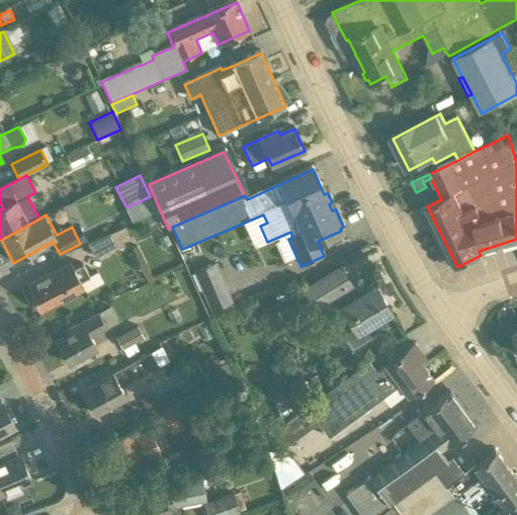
[(110,234),(88,244),(95,258),(116,247),(110,234)]
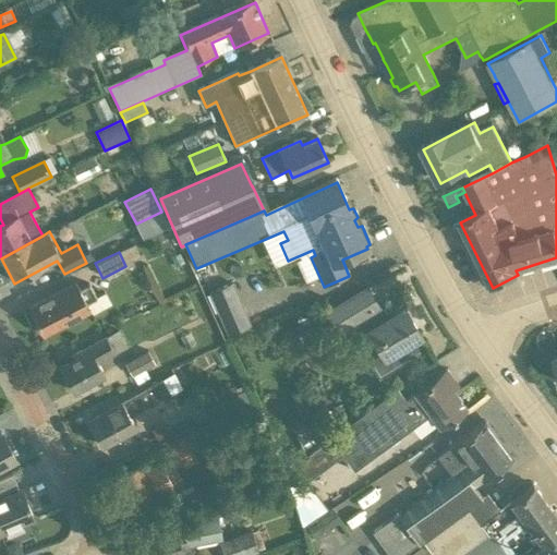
[(252,326),(233,284),(209,294),(228,337),(252,326)]
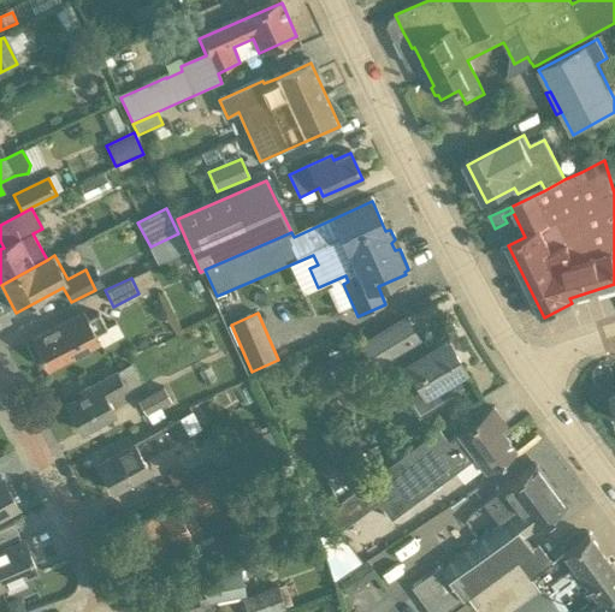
[(100,315),(87,322),(83,314),(33,340),(49,370),(99,344),(94,336),(107,330),(100,315)]
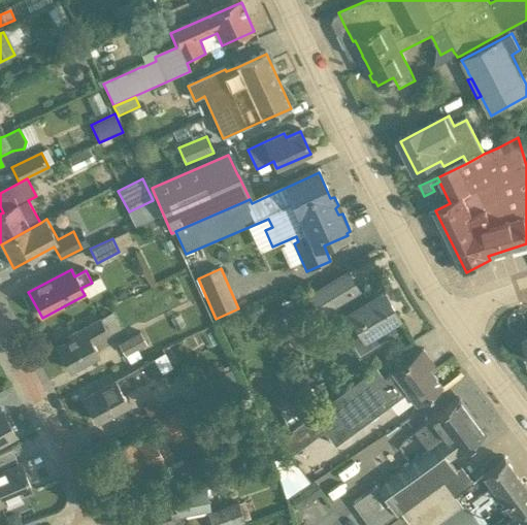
[(342,300),(350,313),(349,313),(356,324),(343,331),(359,357),(390,338),(383,328),(398,319),(383,293),(364,304),(356,292),(358,291),(348,274),(310,297),(320,314),(342,300)]
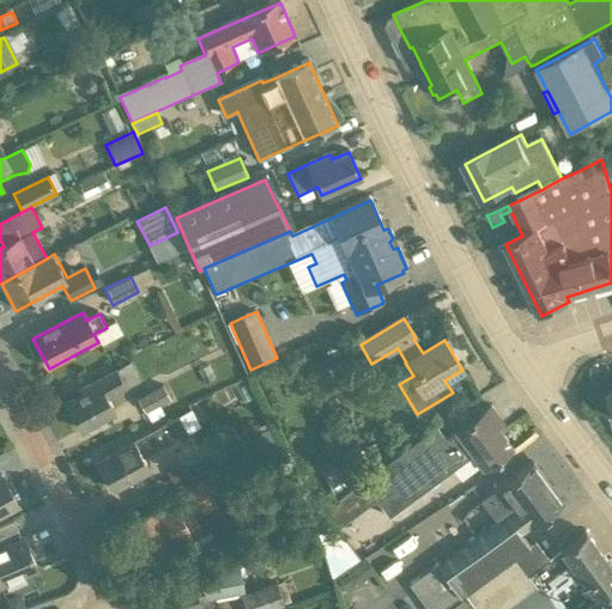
[(80,428),(83,432),(115,414),(108,401),(127,390),(126,389),(139,382),(129,364),(116,371),(116,370),(78,391),(80,396),(67,403),(74,416),(73,421),(77,427),(80,428)]
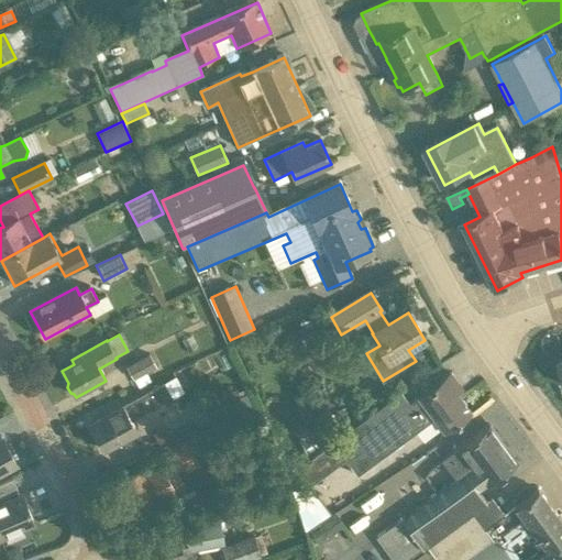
[(191,337),(182,341),(188,354),(198,350),(191,337)]
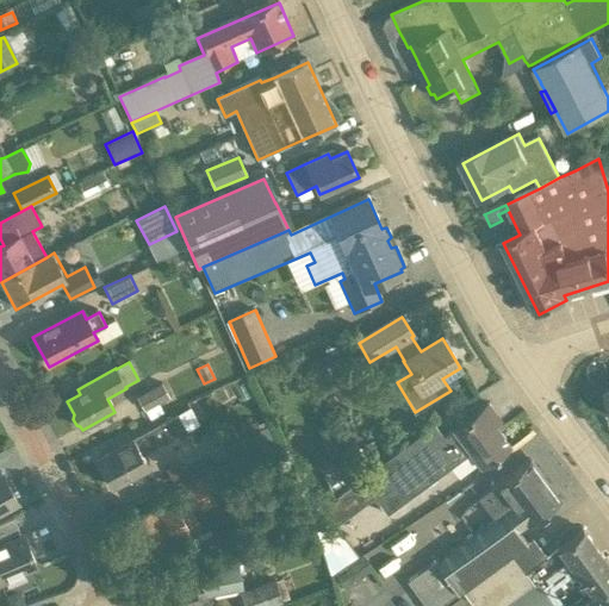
[(162,385),(137,399),(145,412),(169,399),(162,385)]
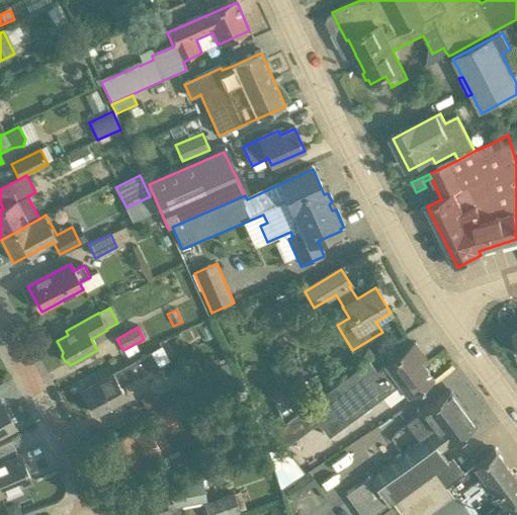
[(379,402),(400,387),(408,398),(433,379),(420,362),(425,358),(414,344),(376,372),(370,364),(297,411),(307,424),(314,418),(329,438),(379,402)]
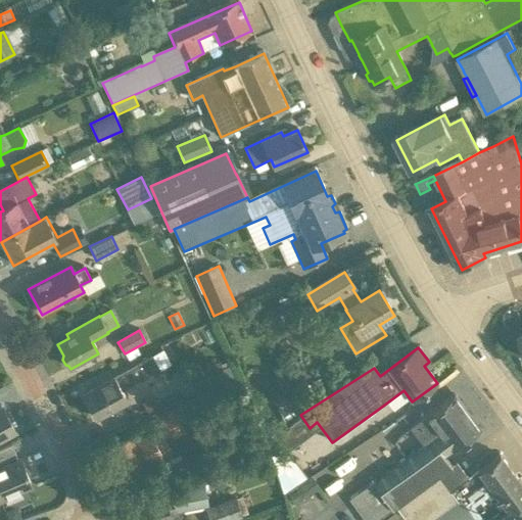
[(151,358),(83,395),(96,421),(127,405),(122,393),(156,375),(157,369),(151,358)]
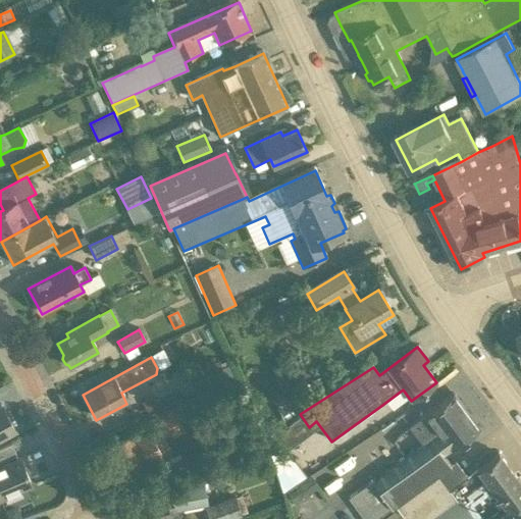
[(198,365),(186,372),(191,382),(204,375),(198,365)]
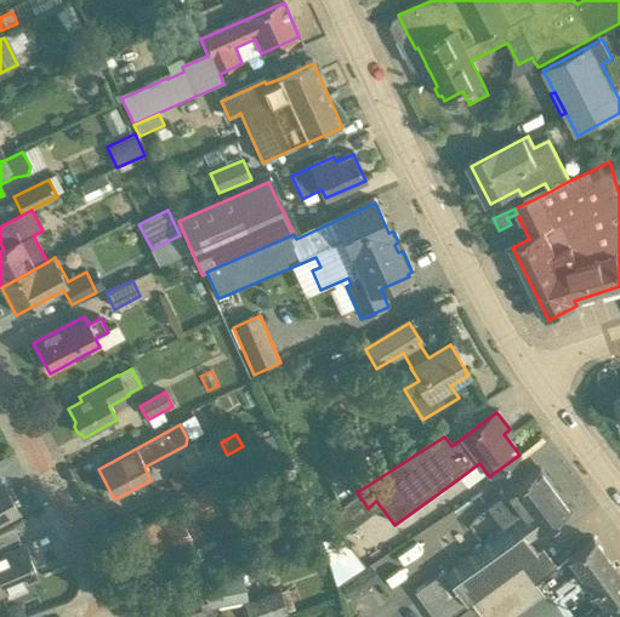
[(280,450),(273,435),(243,449),(250,463),(280,450)]
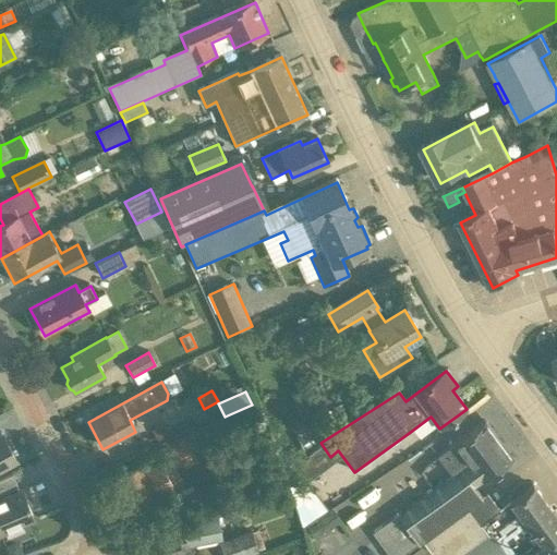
[(406,554),(422,543),(424,546),(483,502),(474,489),(513,459),(486,423),(439,457),(452,475),(372,534),(388,554),(406,554)]
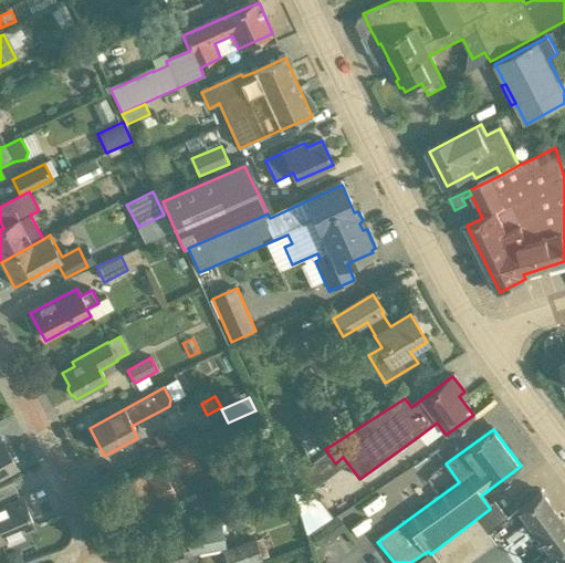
[(167,433),(155,438),(163,455),(175,448),(167,433)]
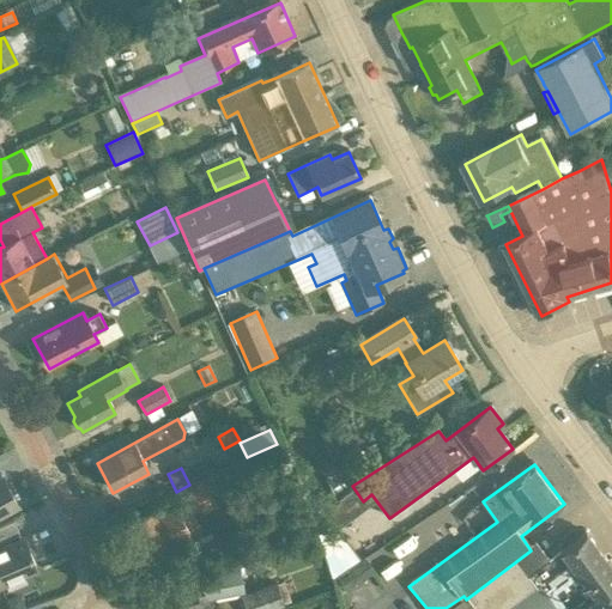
[(0,515),(17,506),(2,477),(0,477),(0,515)]
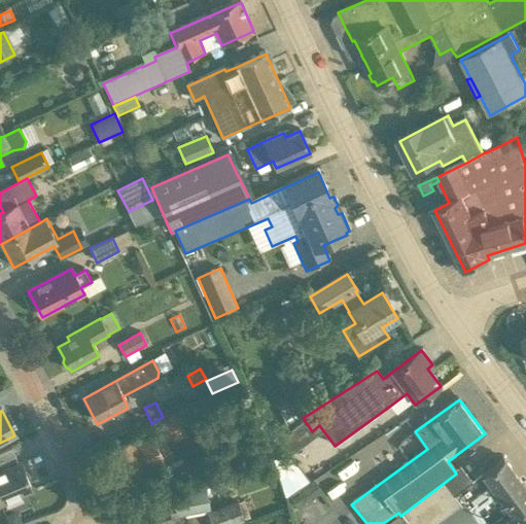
[(149,476),(147,472),(172,458),(164,443),(185,431),(176,414),(154,424),(160,435),(135,448),(131,441),(112,450),(131,485),(149,476)]
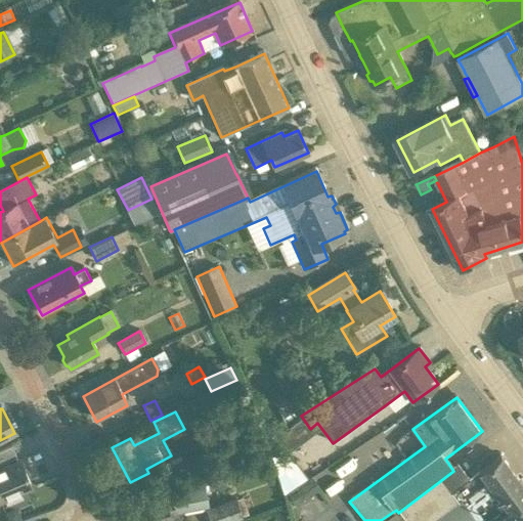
[(0,452),(0,502),(32,488),(19,461),(18,461),(13,447),(0,452)]
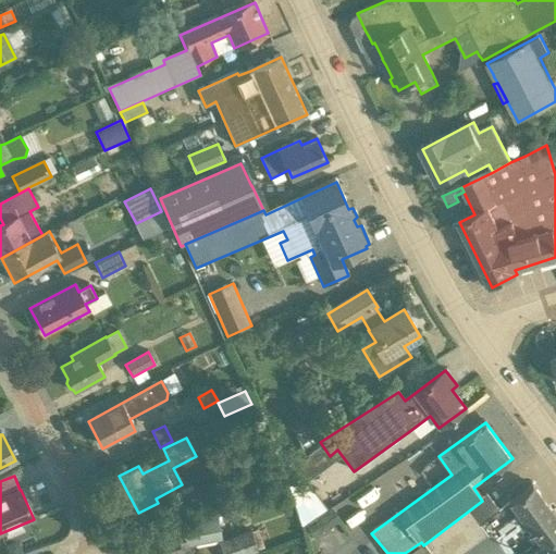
[(487,496),(482,501),(423,545),(430,553),(555,553),(555,517),(532,484),(498,511),(487,496)]
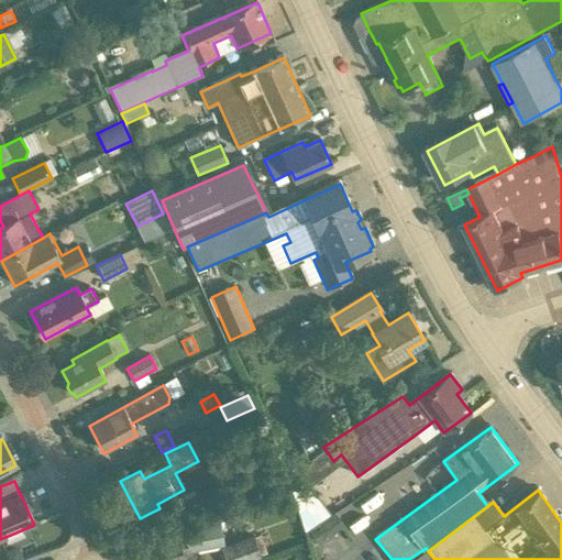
[(343,528),(335,516),(311,531),(319,544),(343,528)]
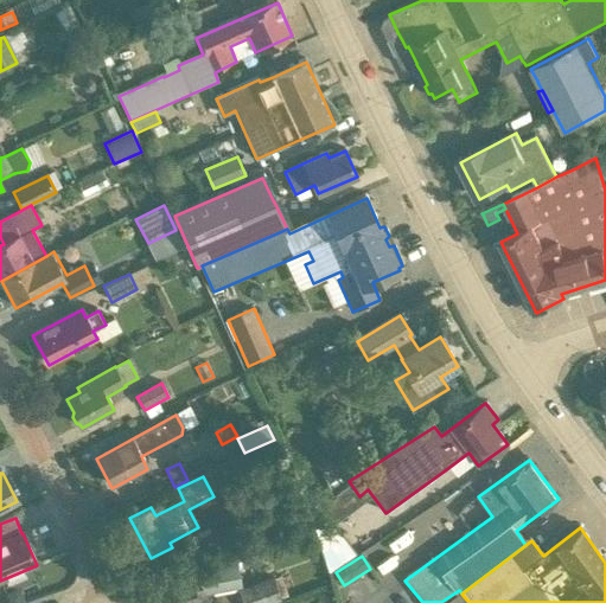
[(235,565),(155,582),(159,602),(196,602),(195,591),(204,589),(204,594),(238,587),(235,565)]
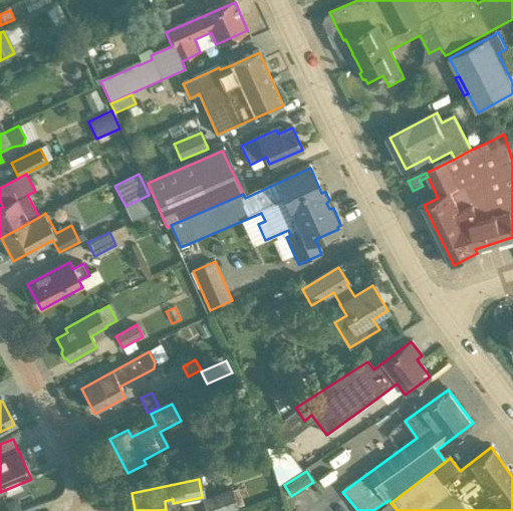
[(231,491),(203,501),(206,510),(231,510),(238,508),(231,491)]
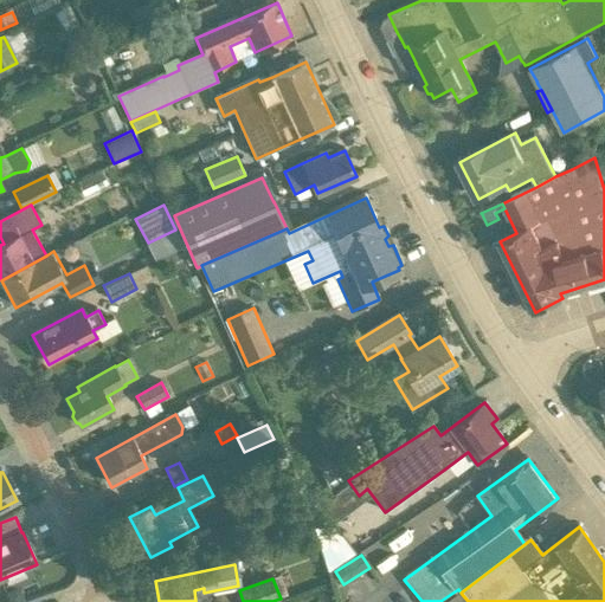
[(15,590),(7,594),(11,601),(25,601),(21,593),(15,590)]
